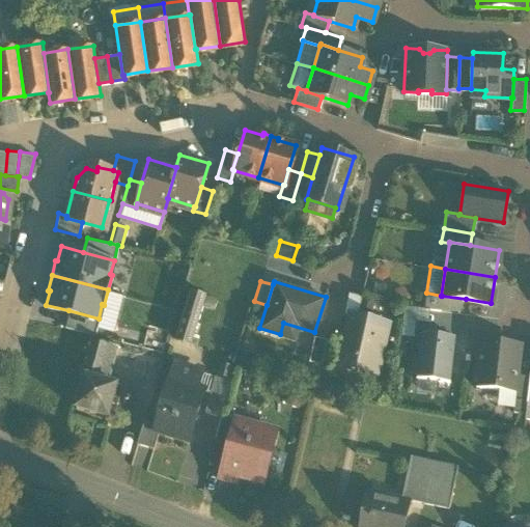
[(99,319),(96,326),(113,330),(122,294),(108,289),(104,305),(102,304),(99,319)]
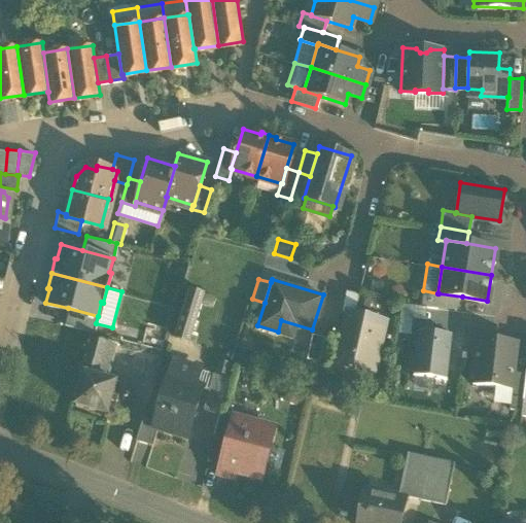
[(174,336),(187,340),(203,291),(189,287),(174,336)]
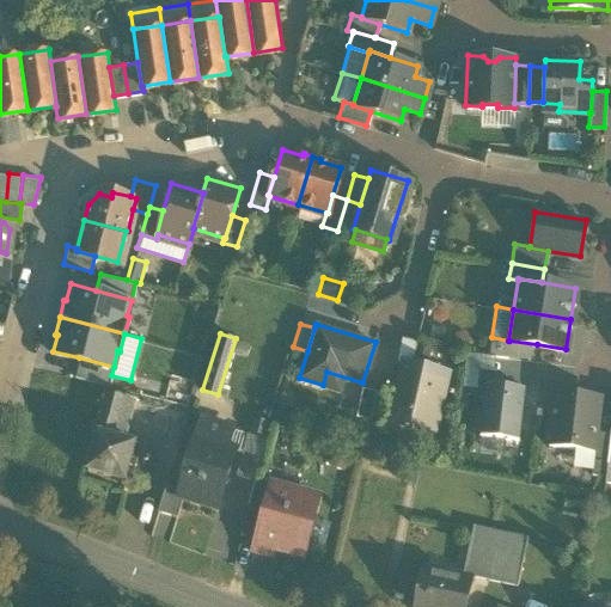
[(404,363),(423,368),(429,342),(415,339),(404,337),(398,362),(404,363)]
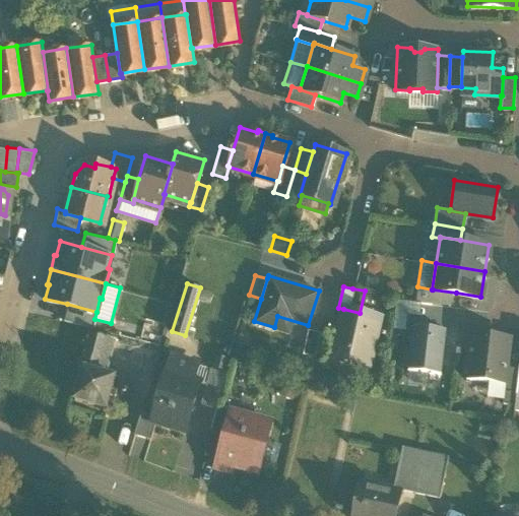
[(419,302),(431,303),(433,289),(432,289),(417,286),(415,302),(419,302)]
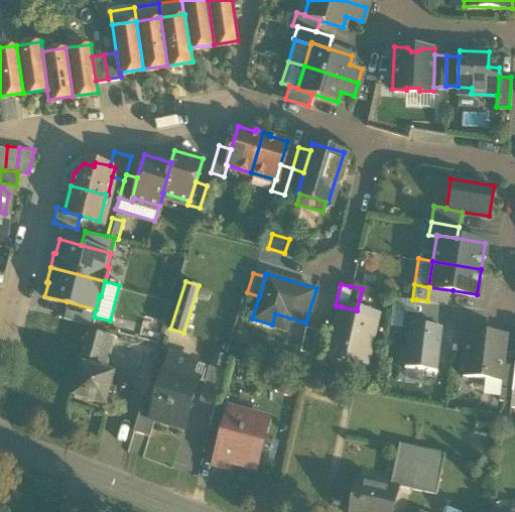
[(427,300),(449,303),(453,290),(429,287),(427,300)]
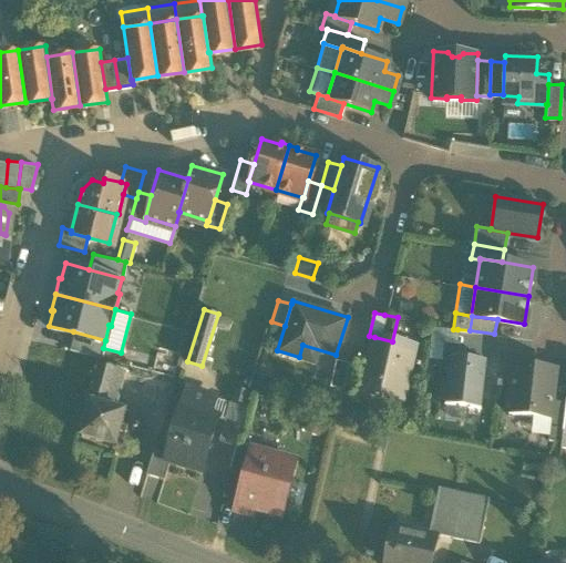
[(443,341),(443,343),(456,344),(458,329),(453,329),(431,326),(430,340),(443,341)]
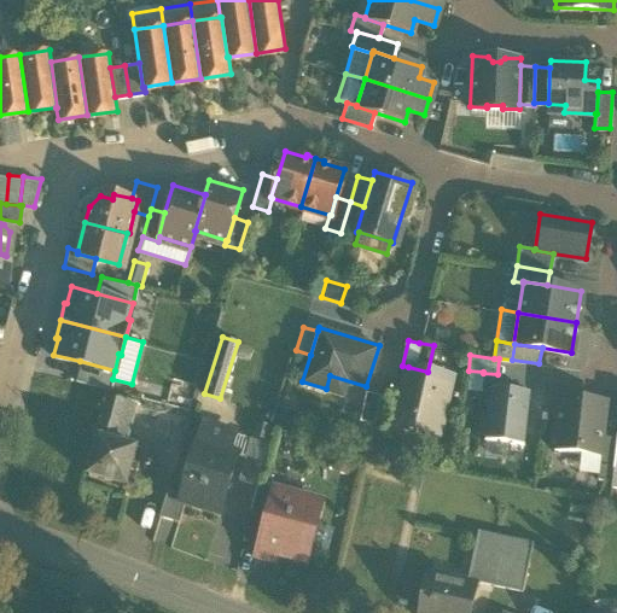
[(80,361),(75,379),(109,387),(112,379),(115,371),(80,361)]
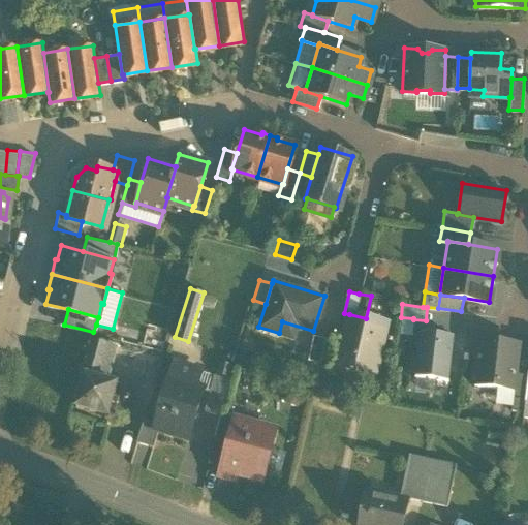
[(353,364),(376,369),(386,322),(369,319),(366,318),(349,314),(345,333),(343,333),(338,354),(355,358),(353,364)]
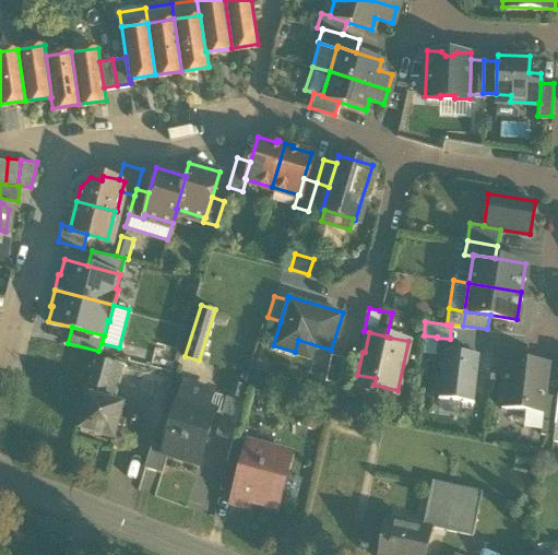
[(437,337),(424,335),(422,353),(435,354),(437,338),(437,337)]
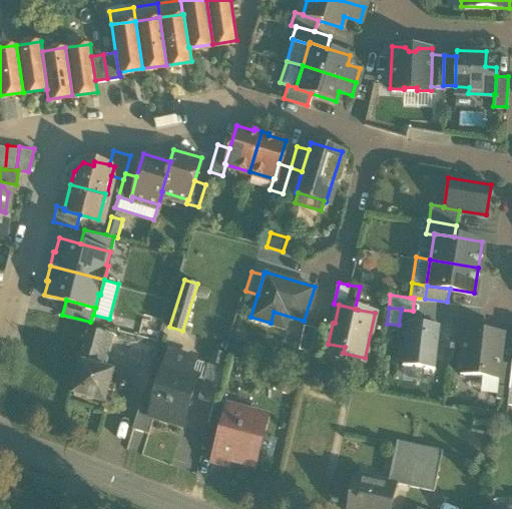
[(439,325),(407,322),(402,365),(433,369),(439,325)]
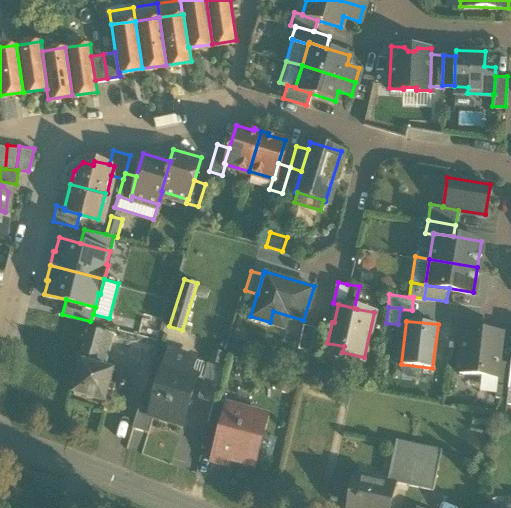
[(297,347),(309,350),(314,326),(302,324),(297,347)]
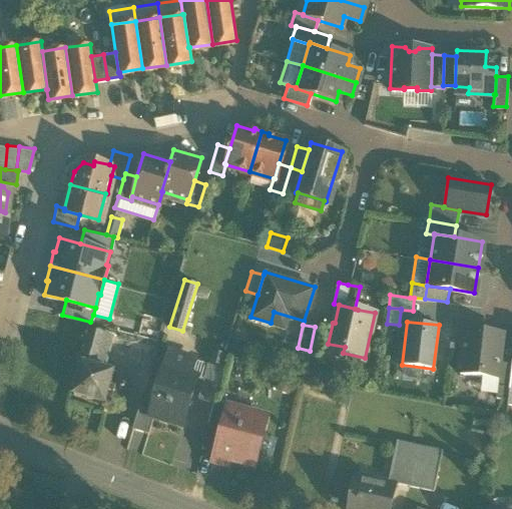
[(81,362),(103,368),(113,333),(104,330),(104,331),(88,327),(79,362),(81,362)]
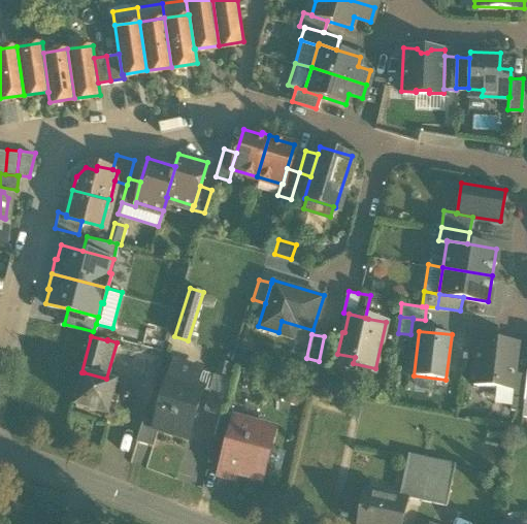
[(496,386),(512,388),(514,371),(517,342),(478,337),(472,383),(496,386)]
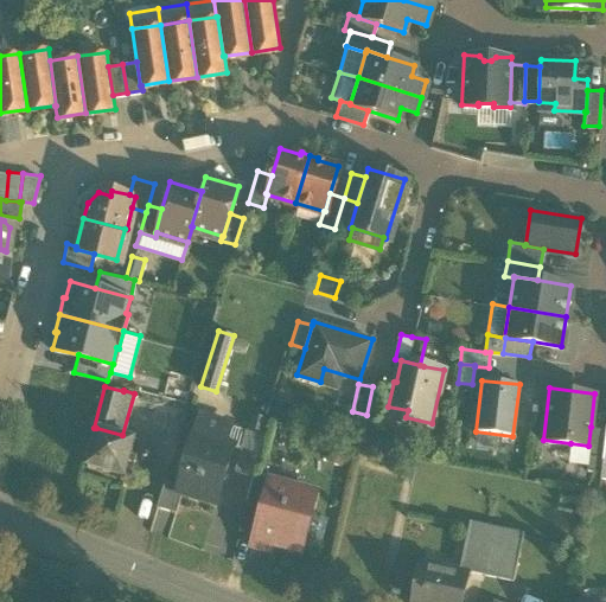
[(274,398),(267,420),(288,427),(295,404),(274,398)]
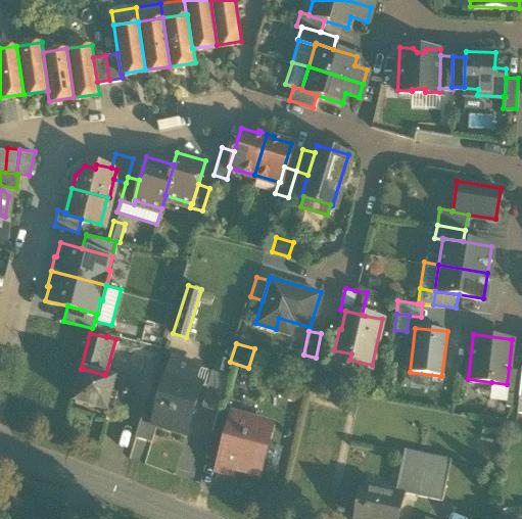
[(155,424),(185,433),(200,383),(193,381),(197,366),(197,364),(172,357),(153,416),(151,423),(155,424)]
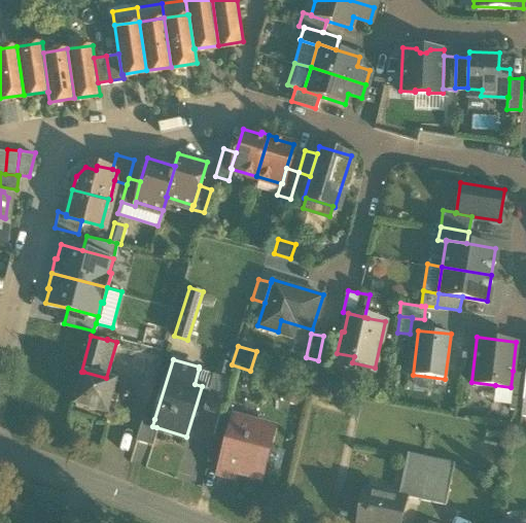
[(202,386),(208,388),(212,373),(199,369),(195,384),(202,386)]
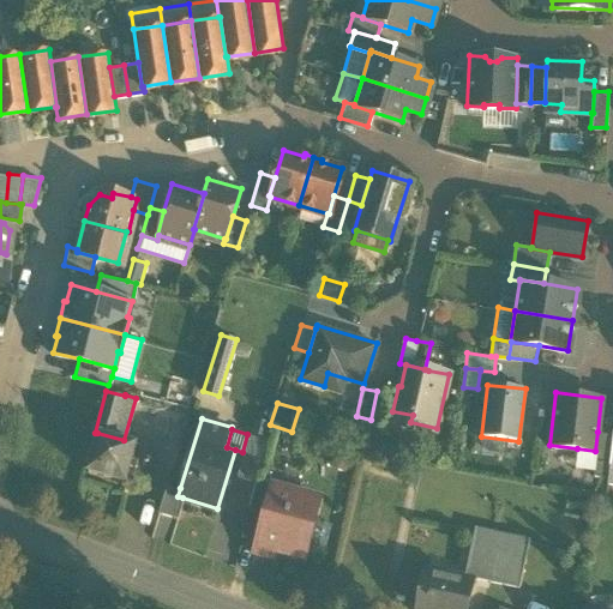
[(593,475),(606,476),(608,464),(612,433),(598,432),(595,451),(593,470),(593,475)]
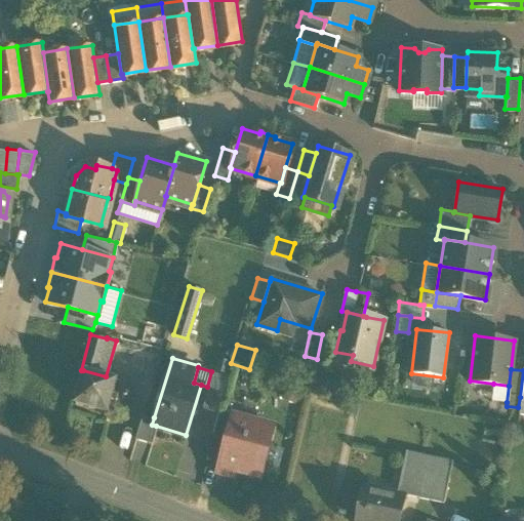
[(75,402),(106,410),(115,379),(106,376),(83,370),(75,402)]
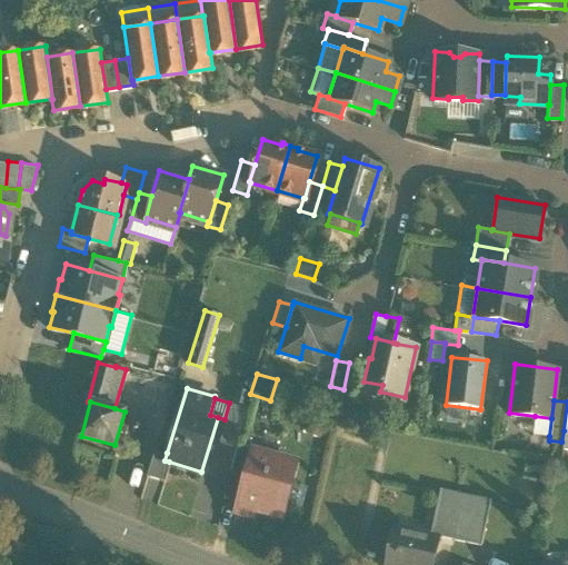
[(219,440),(237,446),(247,407),(229,403),(225,419),(219,440)]
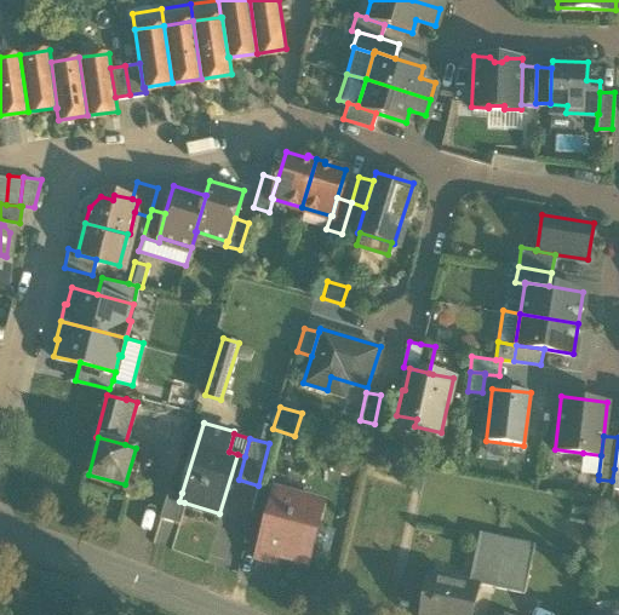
[(338,453),(332,469),(348,475),(354,459),(338,453)]
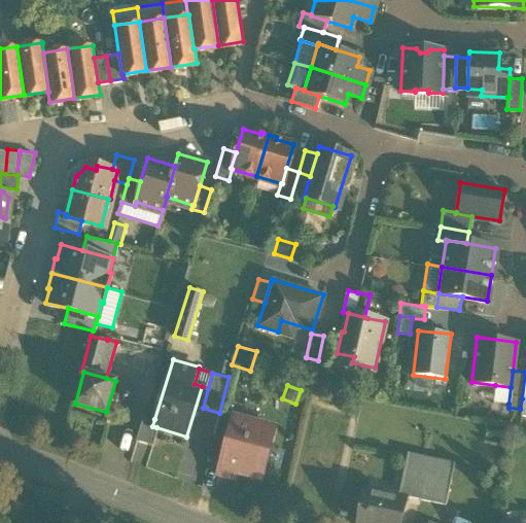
[(493,402),(509,404),(511,387),(495,385),(493,402)]
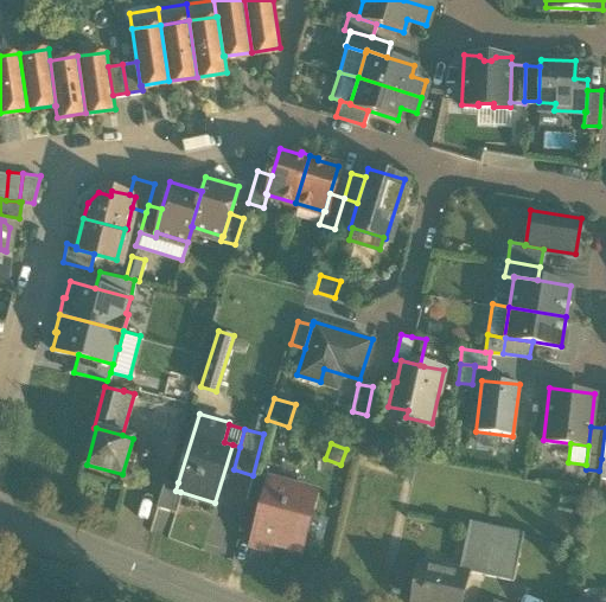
[(155,506),(174,511),(180,492),(176,491),(178,482),(164,479),(155,506)]
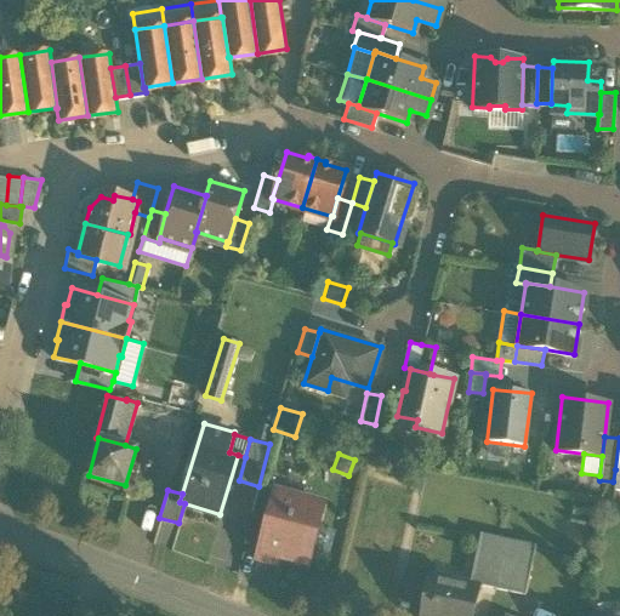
[(276,491),(271,508),(289,513),(294,496),(276,491)]
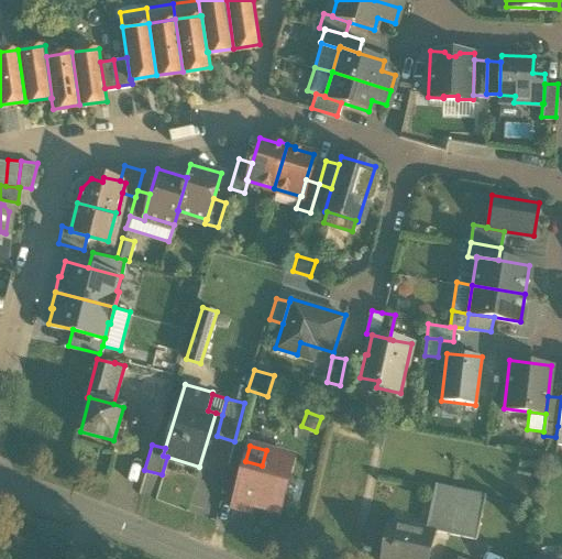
[(252,503),(278,510),(293,457),(266,450),(262,466),(245,461),(245,464),(237,496),(252,500),(252,503)]
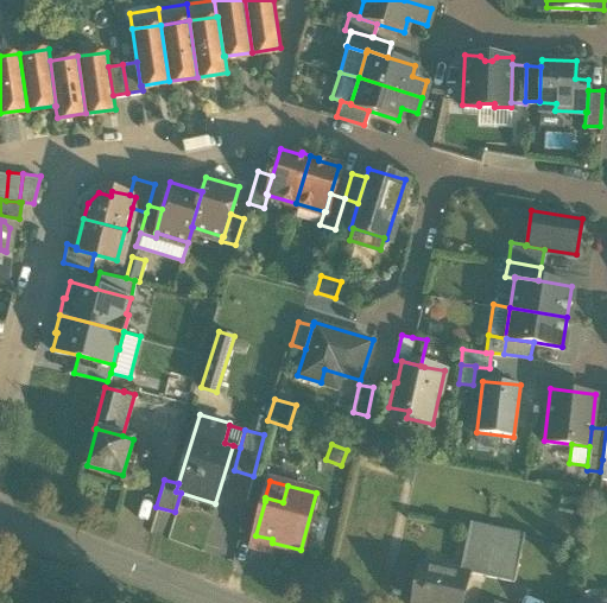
[(238,532),(255,537),(255,535),(265,501),(247,496),(238,532)]
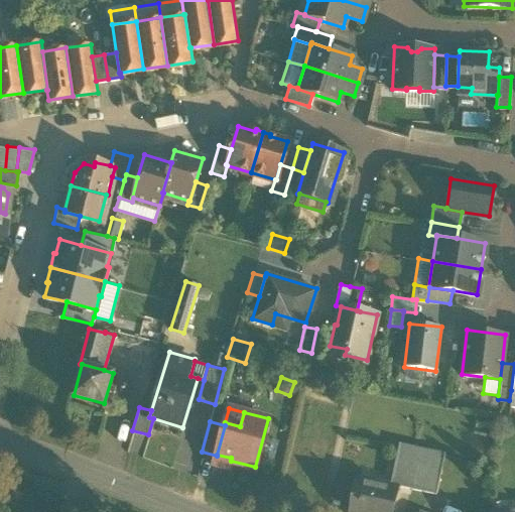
[(395,458),(416,462),(419,449),(398,443),(395,458)]
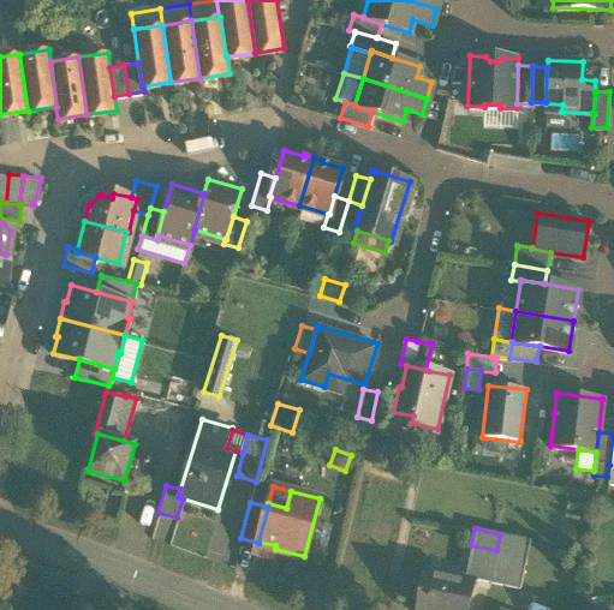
[(528,540),(500,534),(496,550),(489,581),(517,587),(528,540)]
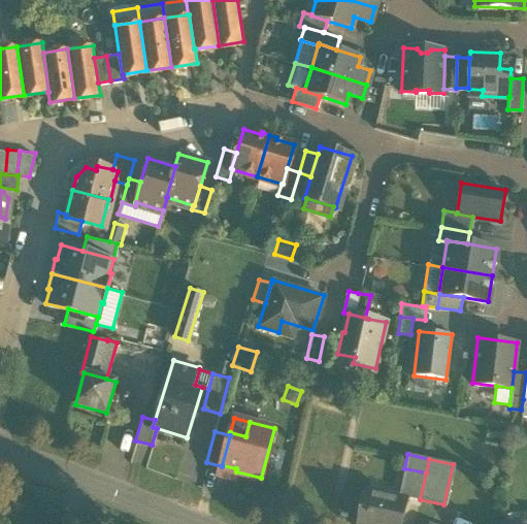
[(399,495),(420,499),(426,472),(404,468),(399,495)]
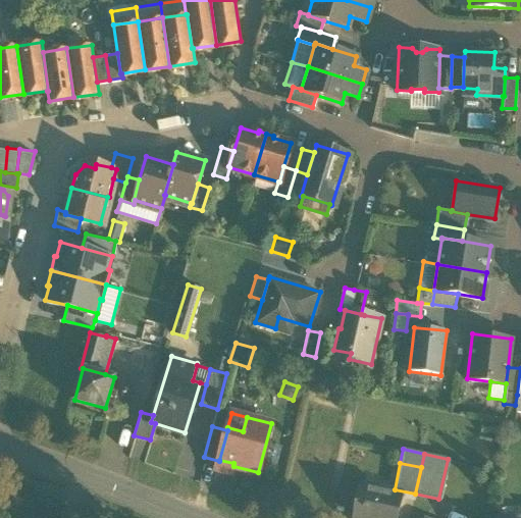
[(333,506),(356,510),(361,486),(339,481),(333,506)]
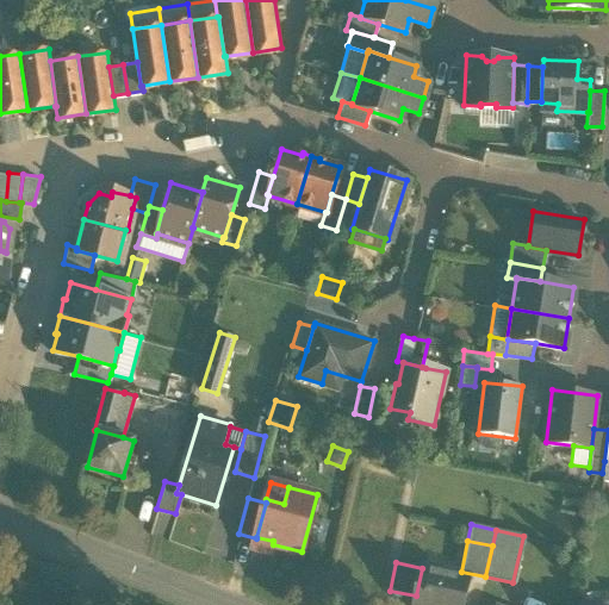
[(461,604),(468,578),(422,568),(416,596),(412,604),(461,604)]
